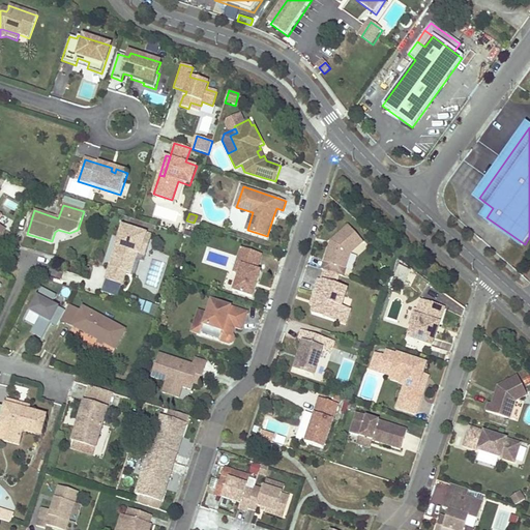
[(364,241),(350,226),(332,241),(334,243),(333,246),(331,245),(323,269),(324,269),(341,274),(344,276),(352,254),(364,241)]
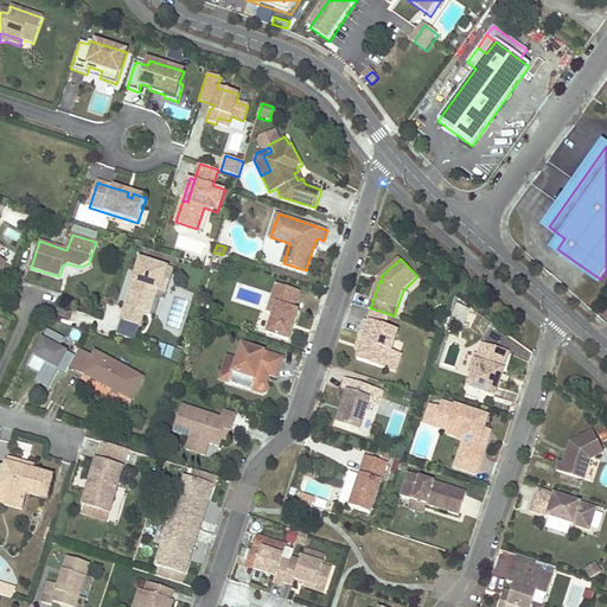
[(140,327),(145,313),(153,289),(158,291),(160,282),(170,286),(174,270),(141,260),(136,275),(139,276),(136,283),(134,282),(131,292),(135,296),(132,308),(126,306),(121,321),(140,327)]
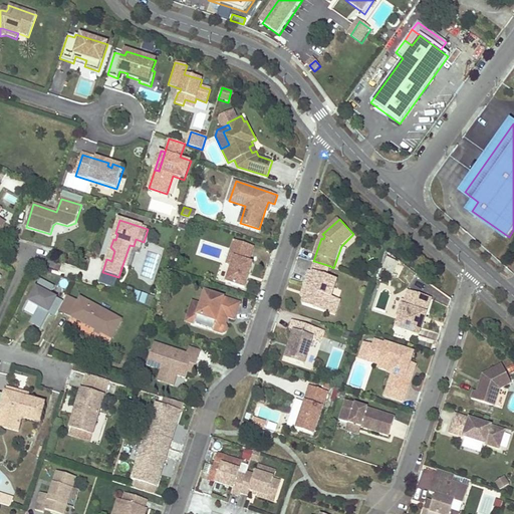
[(144,242),(136,239),(134,246),(142,249),(144,242)]
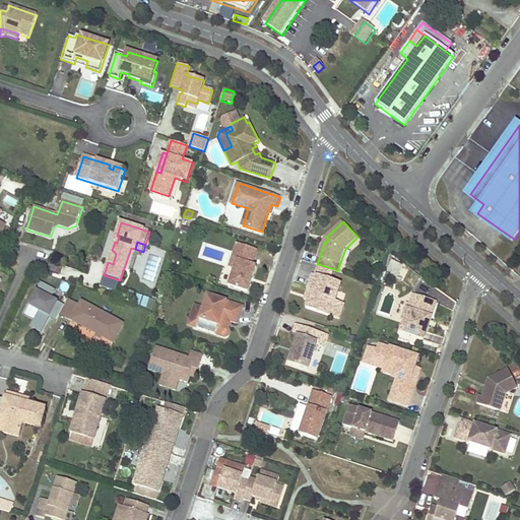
[(236,269),(230,285),(249,291),(257,266),(254,264),(258,250),(238,243),(231,267),(236,269)]
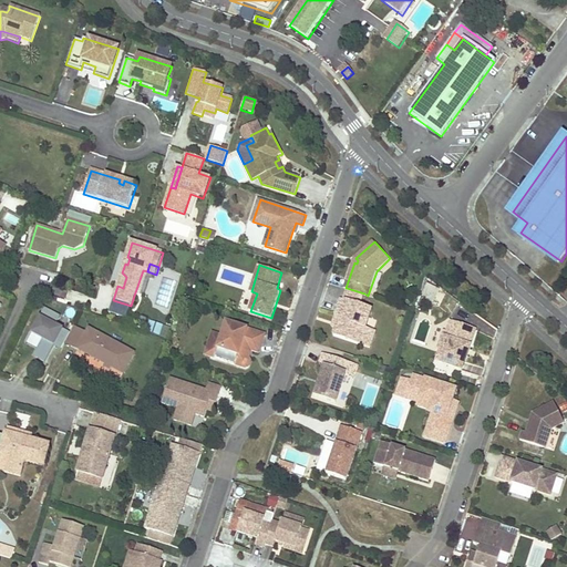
[(140,294),(147,271),(143,270),(135,292),(140,294)]
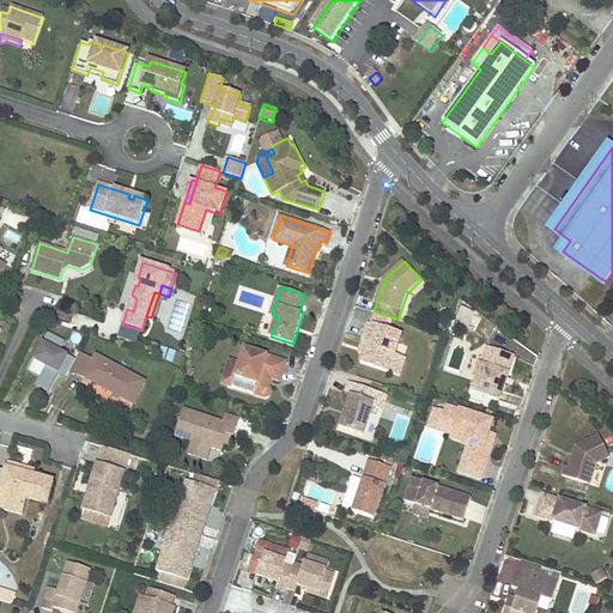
[(394,317),(375,311),(371,323),(390,329),(394,317)]
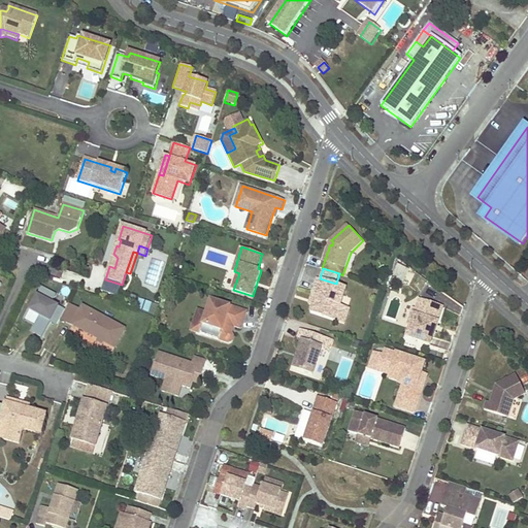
[(320,278),(318,277),(312,294),(312,295),(317,296),(314,305),(310,312),(339,322),(344,306),(341,305),(348,288),(336,284),(320,278)]
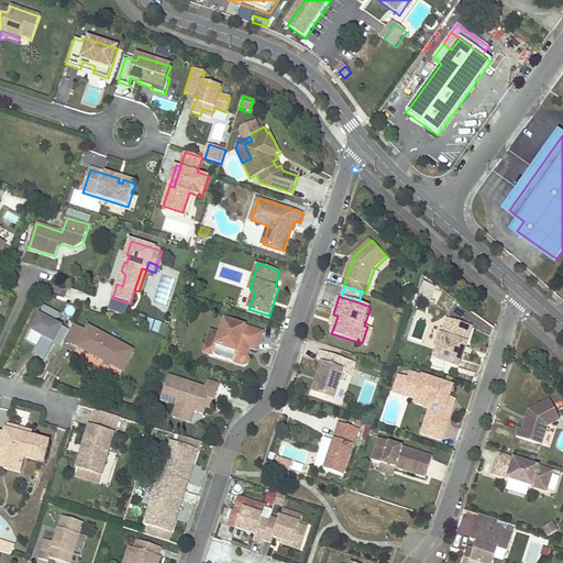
[(33,354),(44,360),(53,342),(61,346),(64,340),(69,331),(55,323),(59,315),(43,307),(31,331),(43,337),(33,354)]
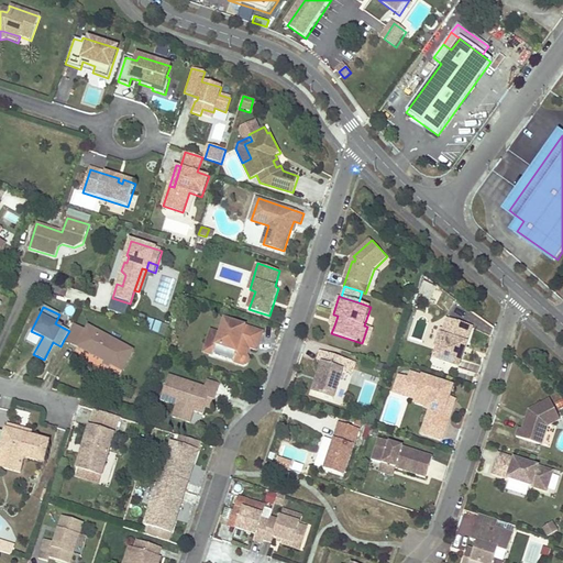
[(467,344),(474,327),(450,318),(445,330),(449,331),(443,346),(440,345),(435,359),(460,367),(464,354),(462,353),(465,343),(467,344)]
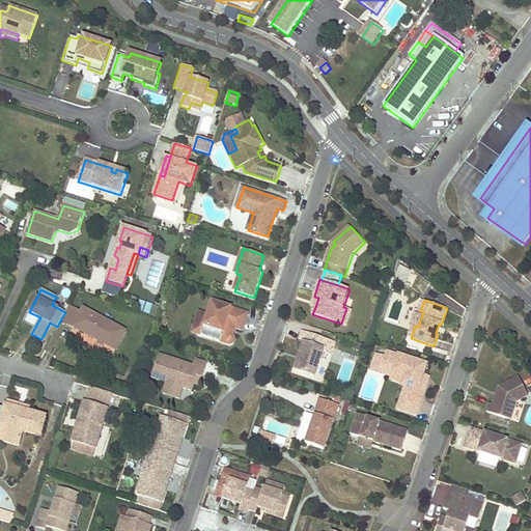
[(156,316),(159,306),(141,301),(138,310),(156,316)]
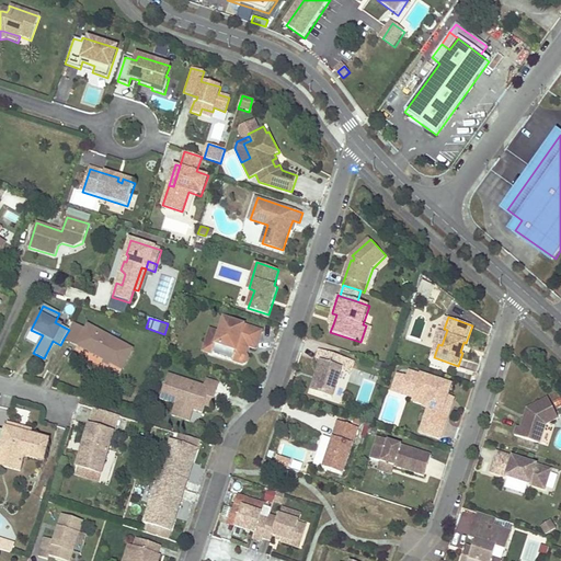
[(263,331),(226,318),(221,332),(217,331),(209,352),(244,364),(248,363),(250,356),(248,353),(242,351),(245,344),(250,345),(258,347),(263,331)]
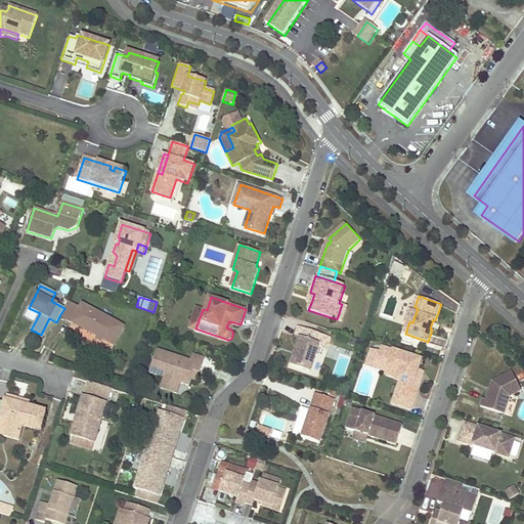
[(79,308),(67,302),(64,308),(59,316),(72,322),(79,308)]
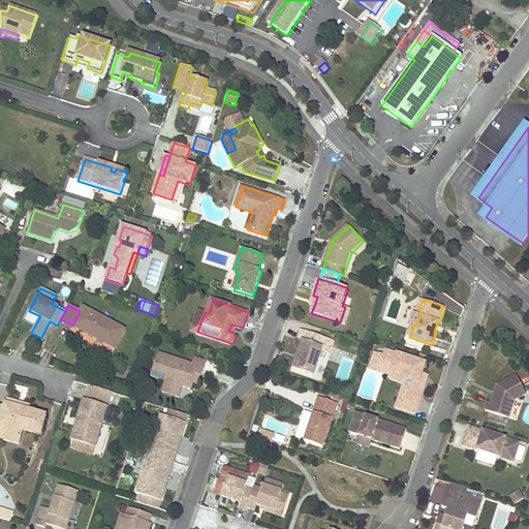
[(80,311),(72,325),(114,348),(124,330),(83,307),(80,311)]
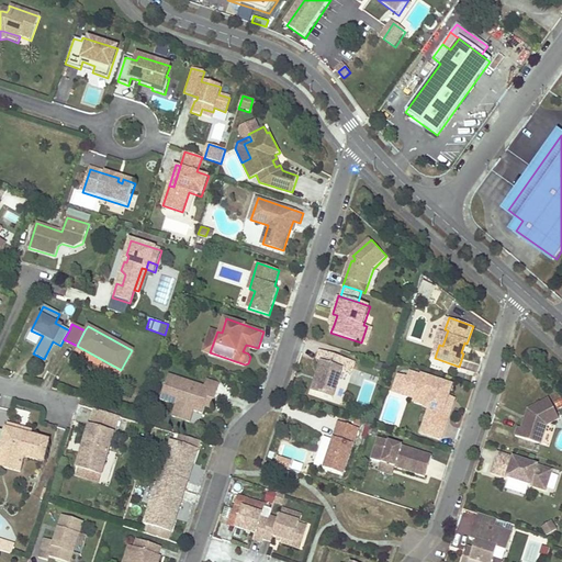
[(373,327),(367,326),(361,343),(368,345),(373,327)]
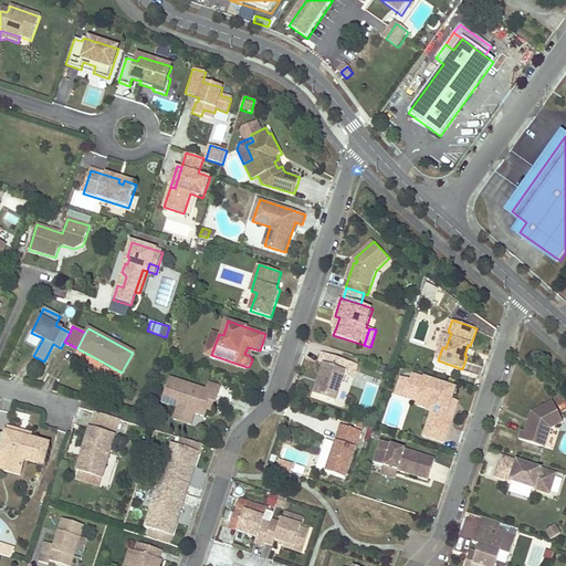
[(442,347),(446,348),(451,333),(448,332),(444,331),(440,346),(442,347)]
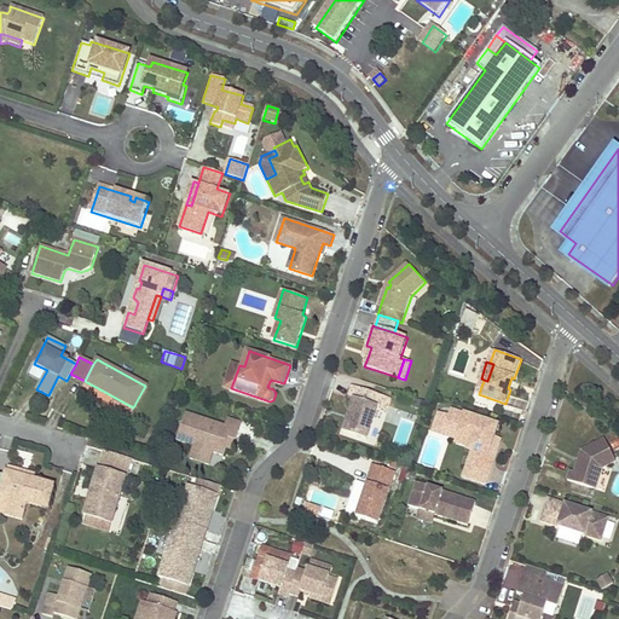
[(231,388),(239,365),(233,363),(226,387),(231,388)]
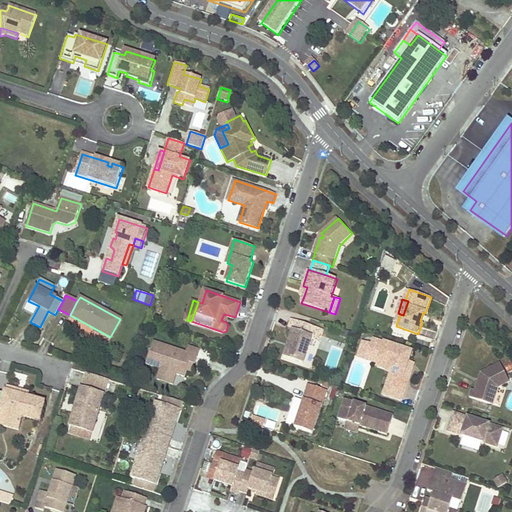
[(289,345),(285,357),(304,363),(314,336),(310,334),(313,325),(292,319),(289,328),(294,330),(291,340),(293,341),(292,346),(289,345)]
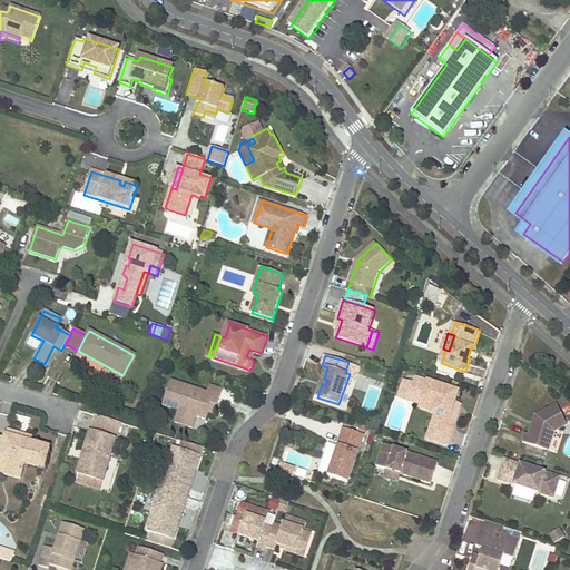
[(412,395),(445,406),(442,416),(436,414),(429,438),(449,444),(460,411),(454,409),(457,402),(460,391),(418,377),(415,384),(412,395)]
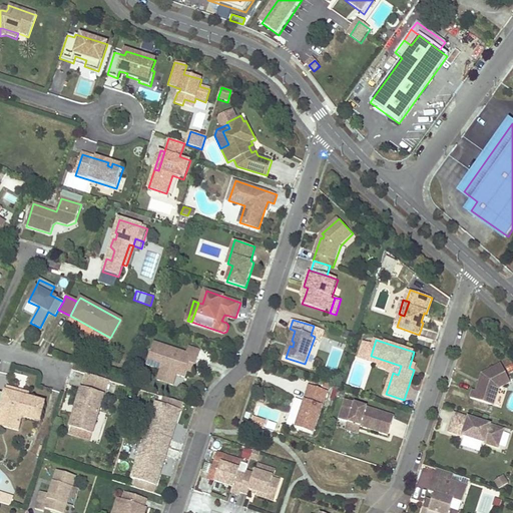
[(160,372),(176,377),(177,374),(185,377),(187,371),(188,367),(185,366),(186,362),(196,365),(198,357),(187,353),(154,342),(147,364),(161,369),(160,372)]
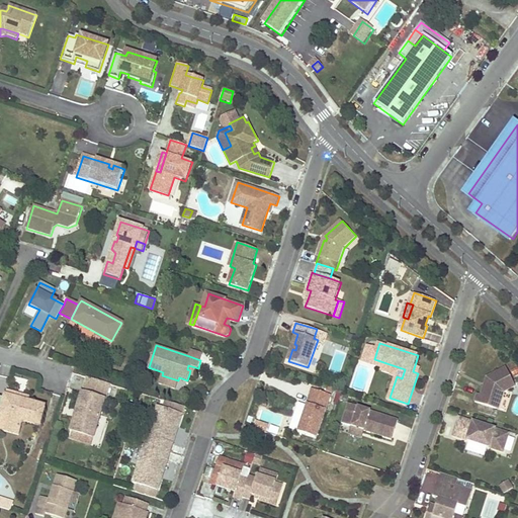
[(377,349),(369,346),(364,360),(383,366),(382,370),(394,374),(394,375),(397,376),(402,378),(405,369),(374,359),(377,349)]
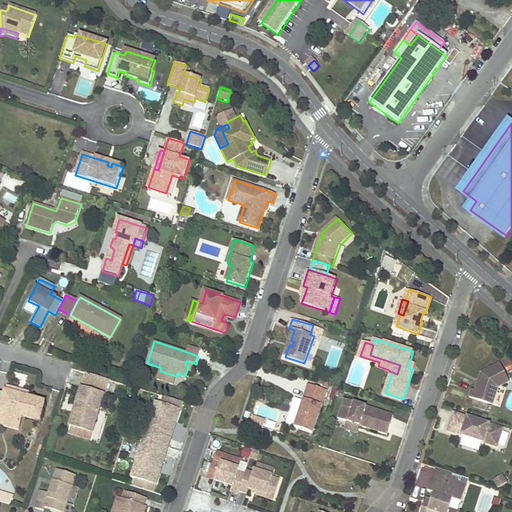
[(189,346),(187,352),(198,356),(200,349),(189,346)]
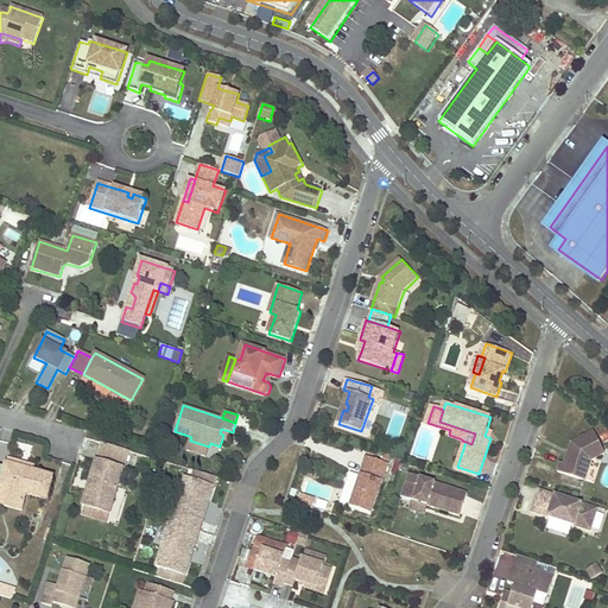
[(220,434),(223,435),(222,439),(229,442),(233,432),(221,429),(220,434)]
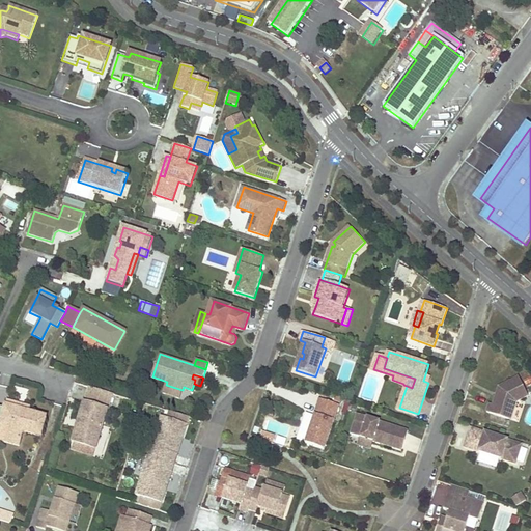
[(530,395),(521,376),(501,387),(499,393),(501,394),(500,397),(498,396),(495,404),(492,403),(488,412),(512,420),(518,401),(530,395)]
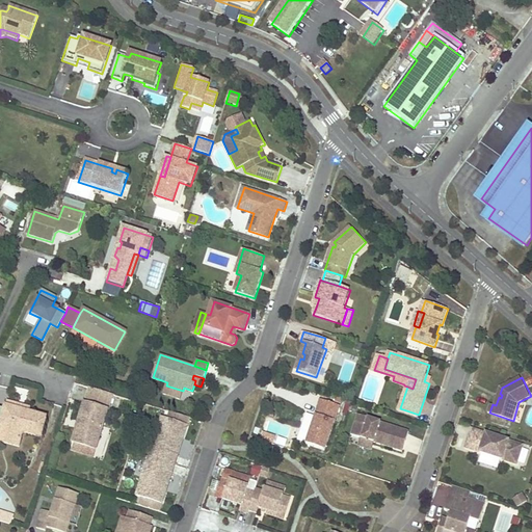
[(180,399),(183,391),(166,386),(164,394),(180,399)]
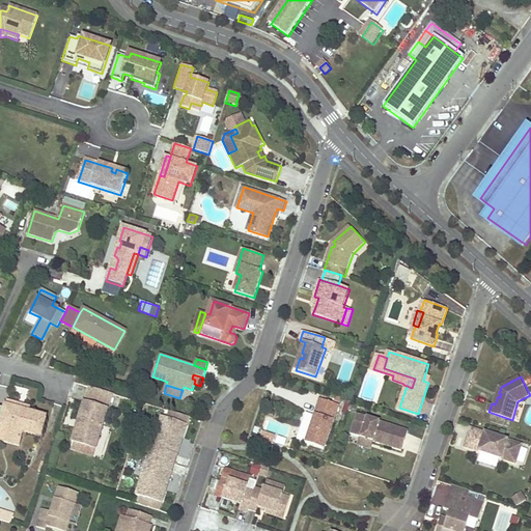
[(322,399),(307,443),(326,449),(340,406),(322,399)]
